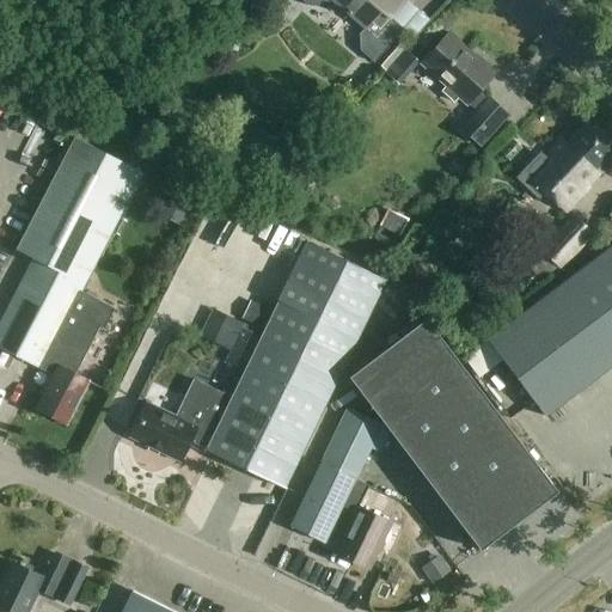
[(301,0),(310,7),(326,6),(330,0),(331,0),(365,29),(360,35),(361,50),(374,63),(403,30),(390,19),(405,1),(403,0),(301,0)]
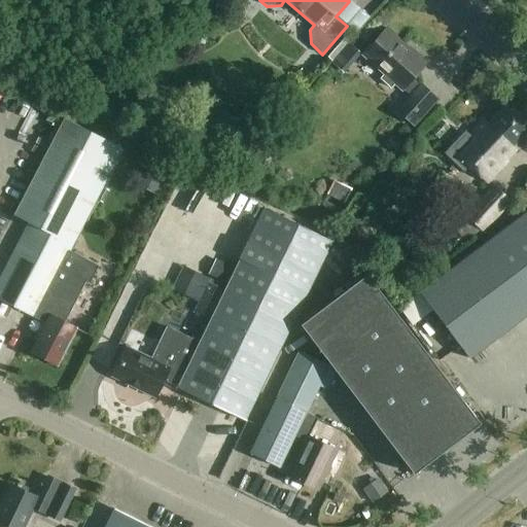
[(419,86),(411,80),(426,64),(386,28),(362,56),(401,91),(403,89),(412,96),(397,111),(414,126),(437,100),(421,84),(419,86)]
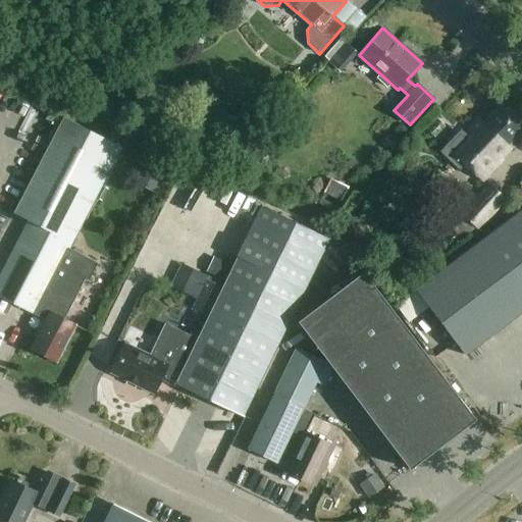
[(505,107),(498,103),(481,120),(477,116),(447,148),(481,181),(503,159),(501,158),(510,148),(507,145),(521,127),(521,123),(520,121),(520,119),(506,106),(505,107)]
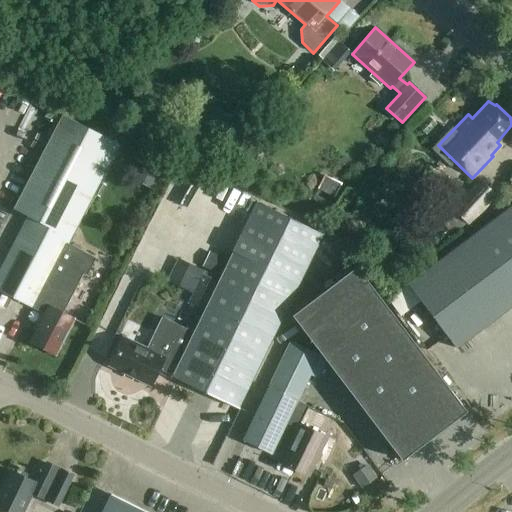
[(95,259),(67,244),(100,180),(119,145),(61,117),(43,151),(13,209),(28,216),(0,269),(0,305),(6,309),(12,297),(42,313),(40,317),(43,318),(30,342),(56,356),(74,319),(63,313),(84,273),(87,275),(95,259)]
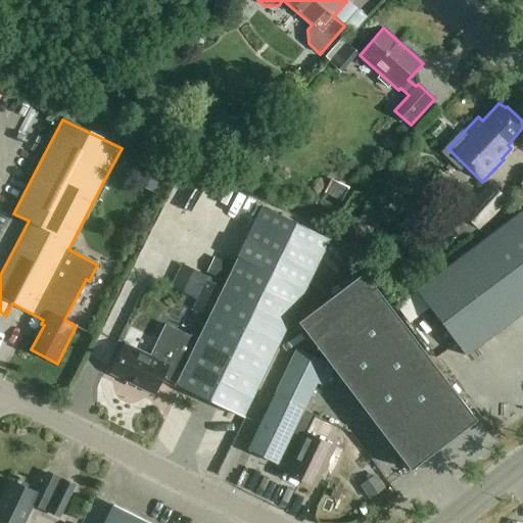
[(223,176),(236,168),(228,155),(215,162),(223,176)]
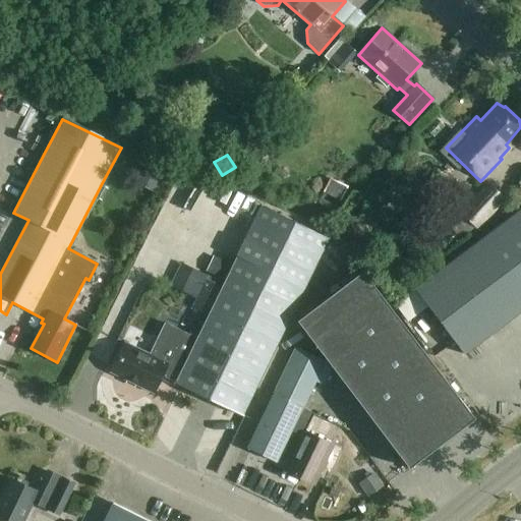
[(330,179),(324,192),(340,200),(347,187),(330,179)]
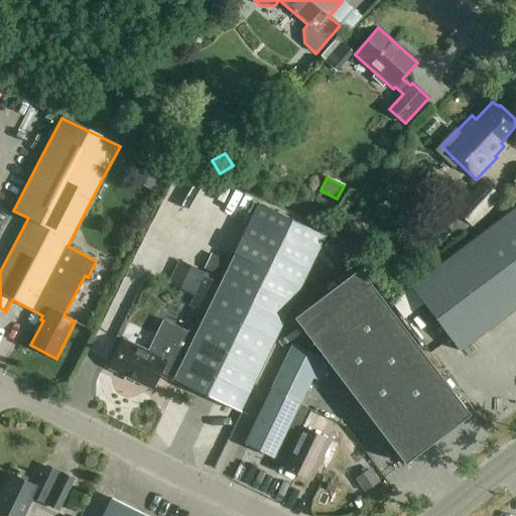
[(472,229),(501,199),(483,181),(454,212),(472,229)]
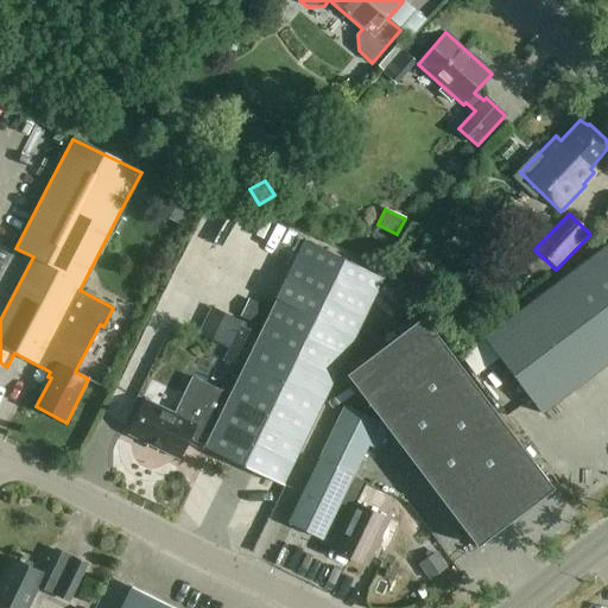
[(282,486),(346,355),(382,278),(304,240),(229,396),(192,378),(175,415),(146,400),(130,435),(179,458),(189,437),(204,445),(203,447),(282,486)]
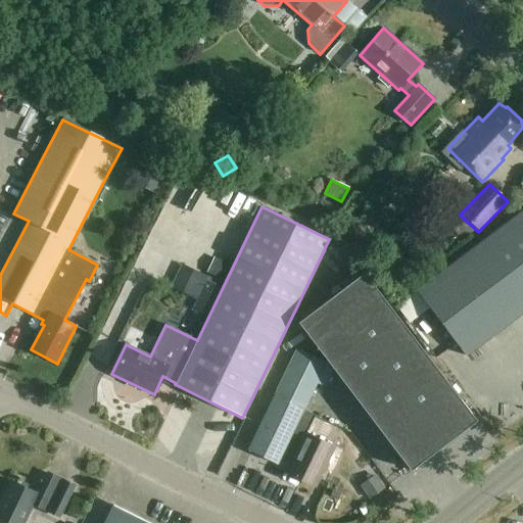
[(466,355),(522,313),(522,210),(417,290),(466,355)]
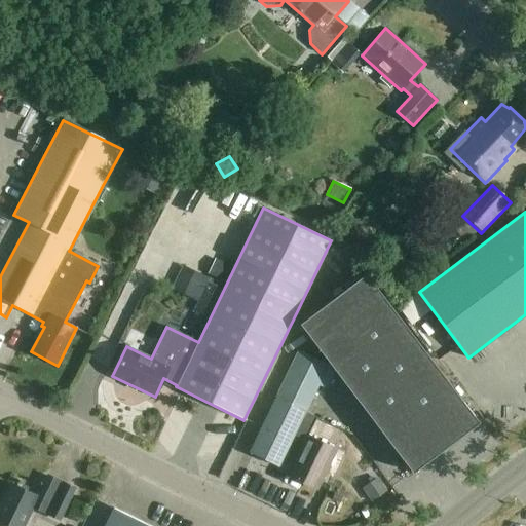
[(173,287),(198,299),(209,276),(183,264),(173,287)]
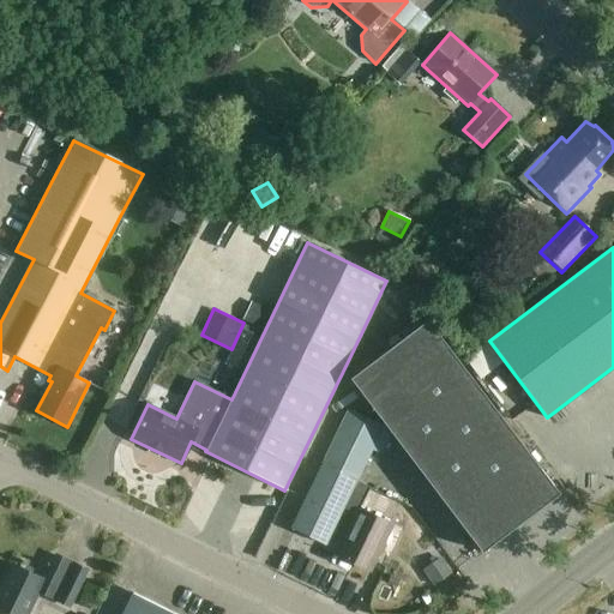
[(432,319),(355,378),(487,551),(564,492),(432,319)]
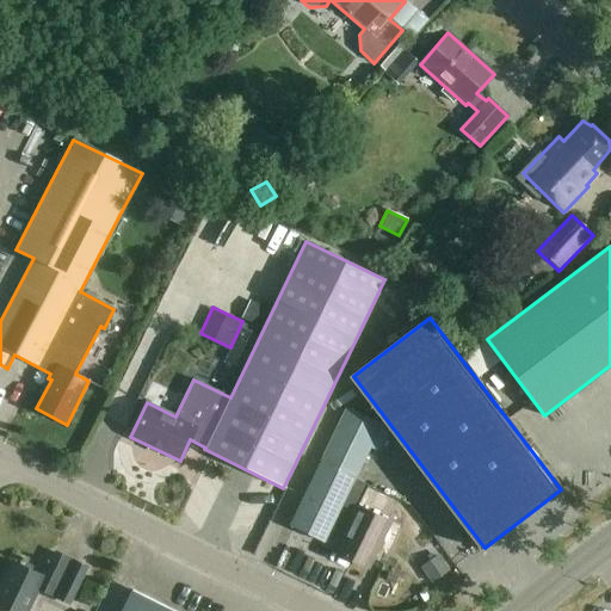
[(387,427),(346,408),(321,461),(353,477),(366,449),(375,452),(387,427)]
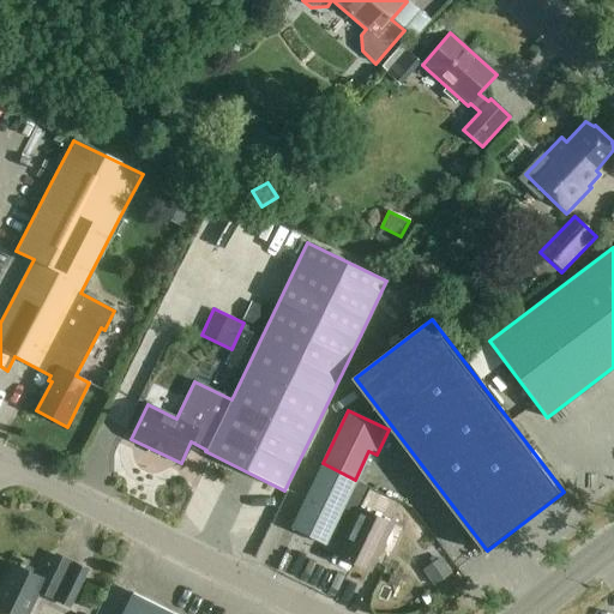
[(323,463),(292,529),(338,552),(336,555),(369,571),(378,553),(389,558),(402,530),(360,510),(371,487),(355,480),(323,463)]
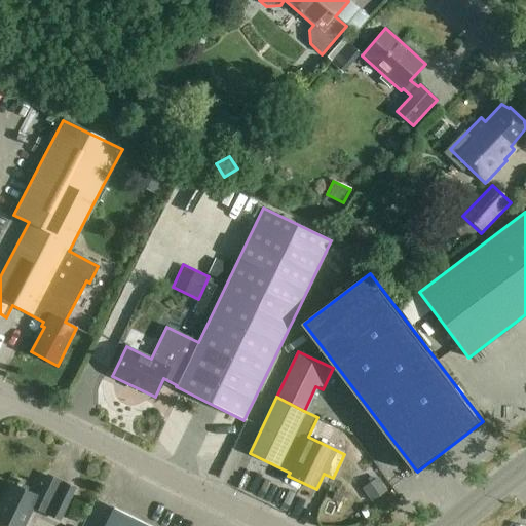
[(66,508),(75,489),(59,481),(48,501),(11,484),(0,505),(0,522),(8,525),(24,525),(34,506),(60,520),(66,508)]
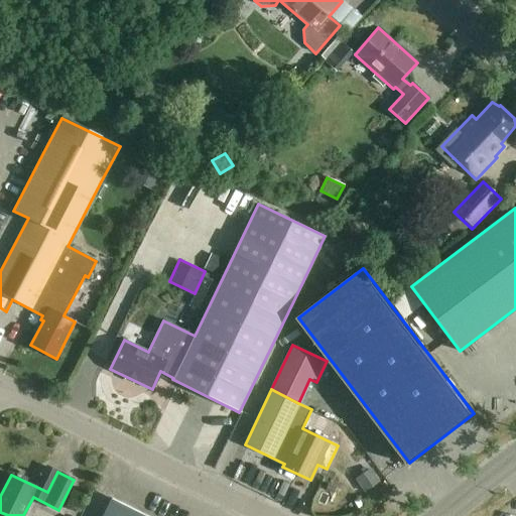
[(371,472),(356,482),(365,495),(380,484),(371,472)]
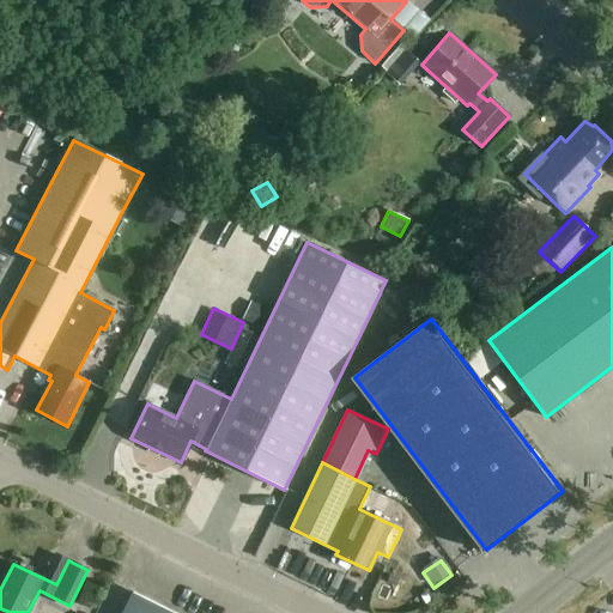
[(175,612),(134,593),(123,612),(175,612)]
